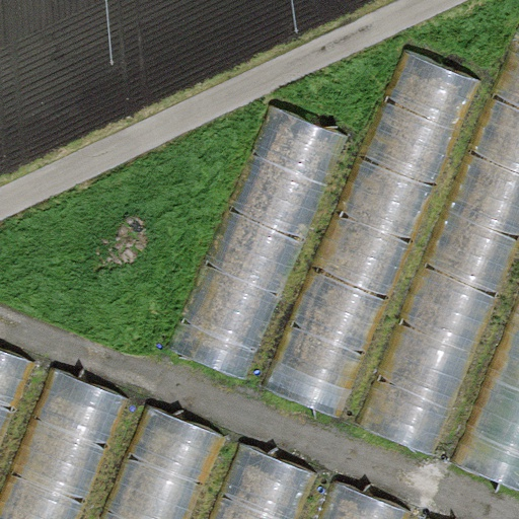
[(518,14),(355,421),(435,453),(518,245),(518,14)]
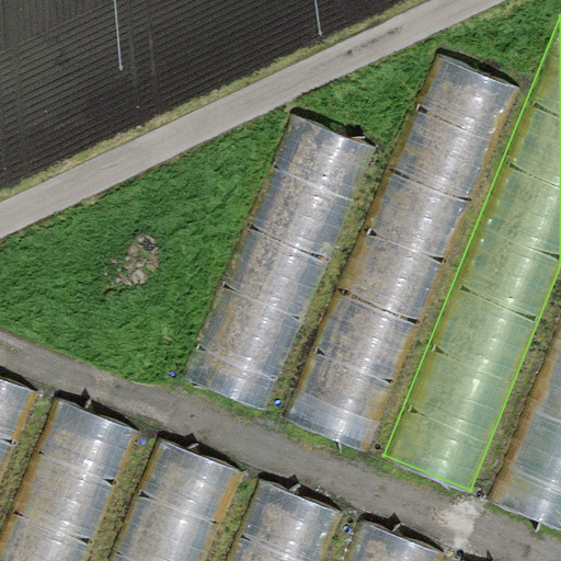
[(435,53),(285,415),(369,450),(521,88),(435,53)]
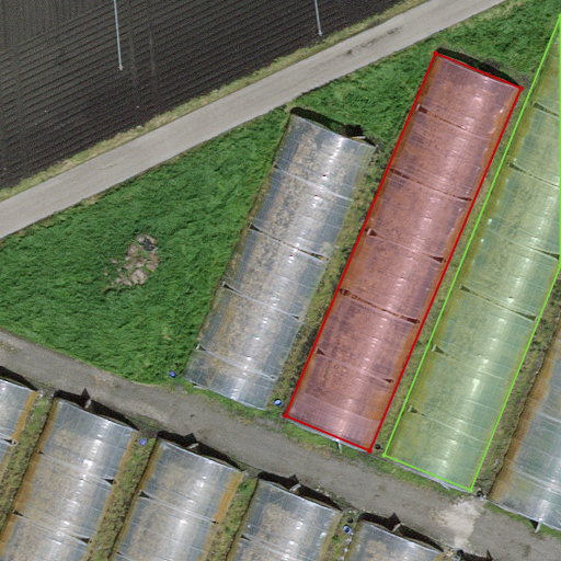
[(288,111),(180,375),(266,410),(375,146),(288,111)]
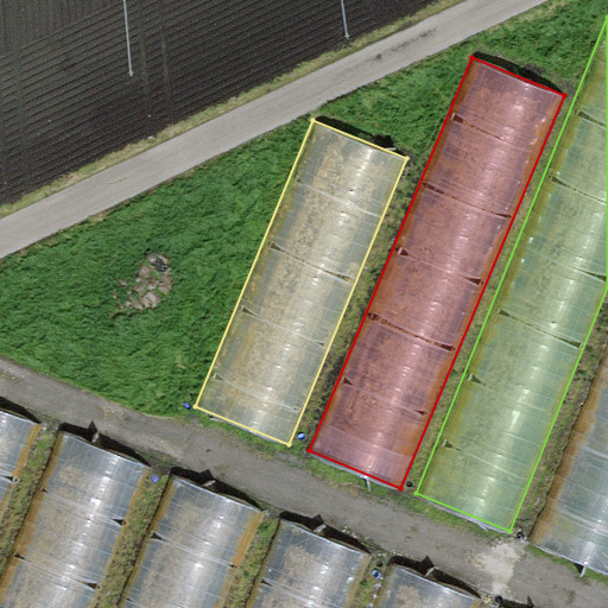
[(607,327),(523,537),(607,571),(607,327)]
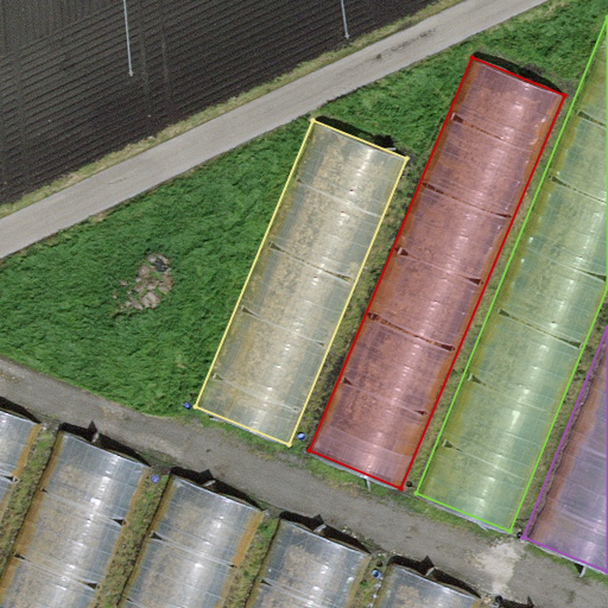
[(0,517),(37,425),(0,410),(0,517)]
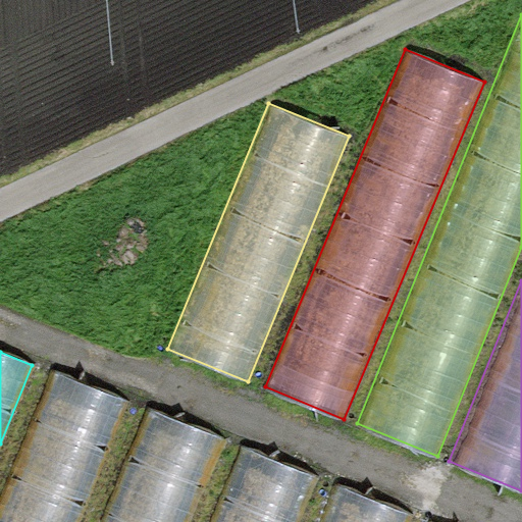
[(80,521),(127,403),(48,371),(0,491),(0,521),(80,521)]
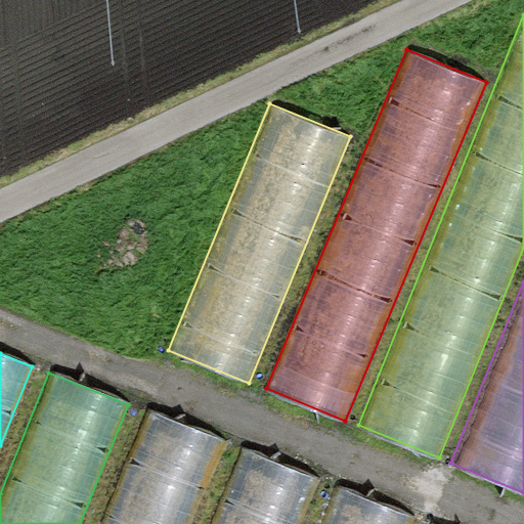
[(192,523),(226,443),(145,410),(98,523),(192,523)]
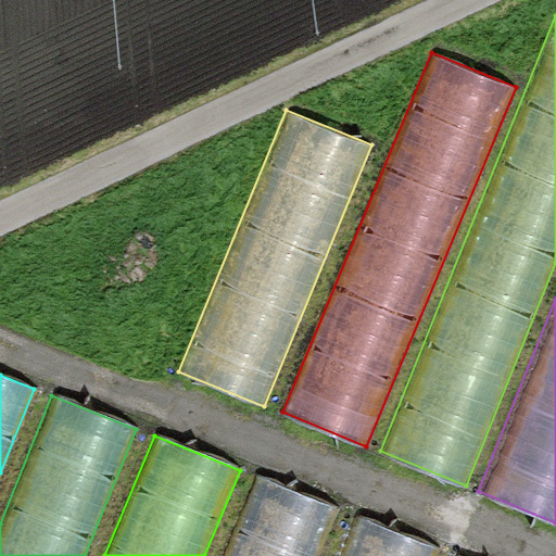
[(318,555),(338,507),(254,474),(220,555),(318,555)]
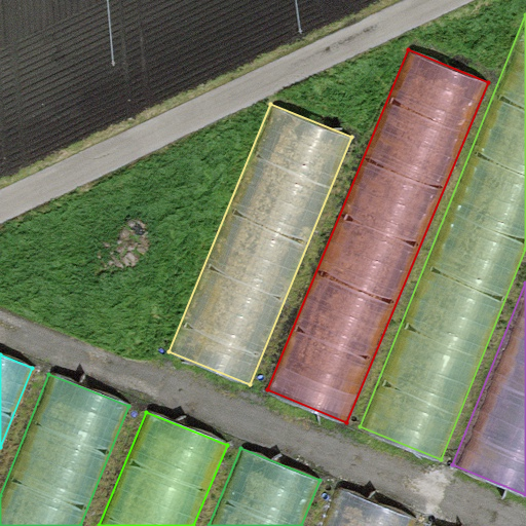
[(413,525),(415,520),(333,487),(317,525),(413,525)]
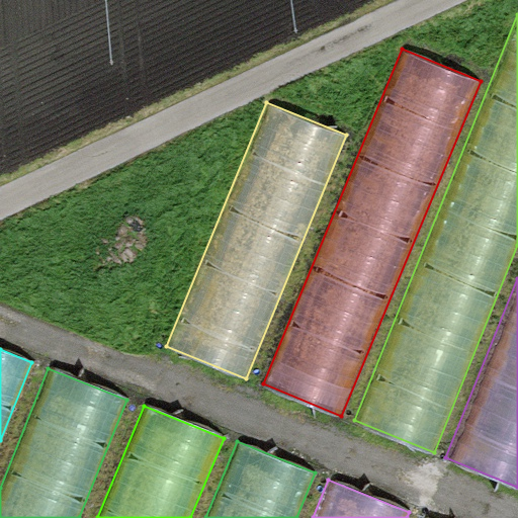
All buildings are outlined.
